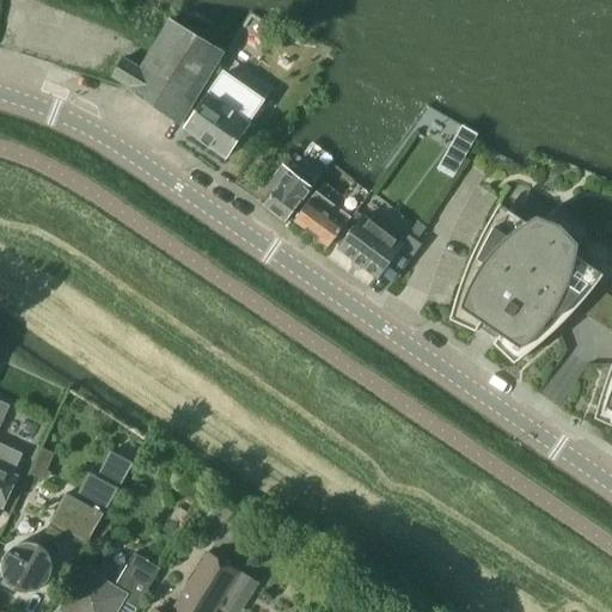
[(189,111),(222,54),(173,22),(140,71),(123,60),(112,77),(128,87),(127,90),(179,124),(189,111)]
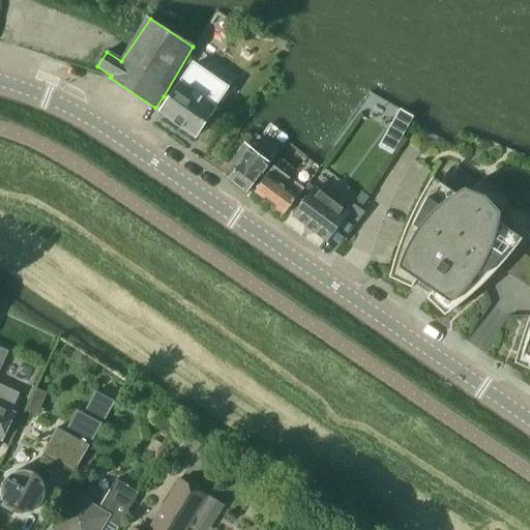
[(257,53),(245,46),(239,56),(249,63),(257,53)]
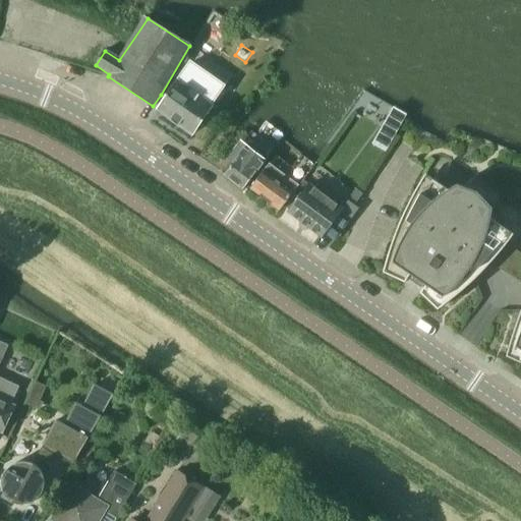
[(174,123),(206,76),(188,65),(157,111),(174,123)]
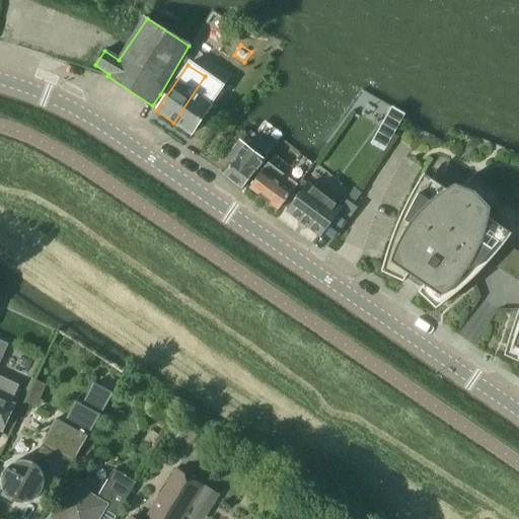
[(191,134),(211,104),(208,102),(213,95),(219,99),(225,90),(205,76),(173,123),(191,134)]
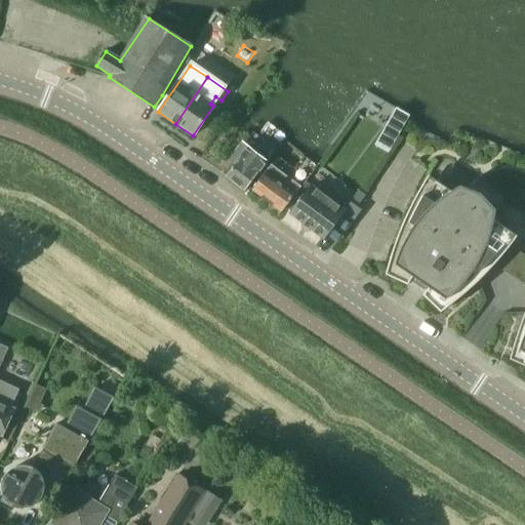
[(390,130),(384,139),(393,146),(399,136),(390,130)]
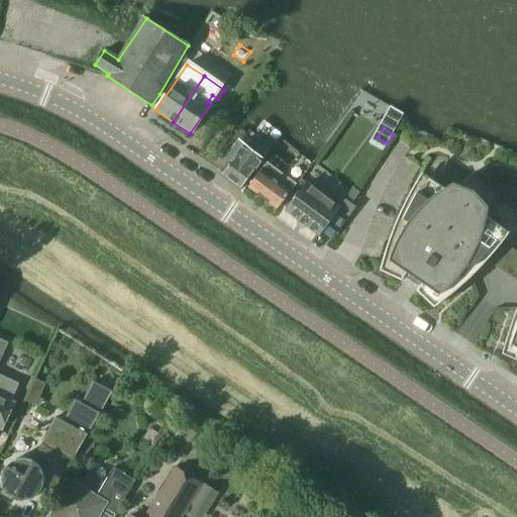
[(225,171),(223,174),(240,187),(243,184),(266,153),(246,139),(243,144),(237,139),(224,157),(231,162),(226,169),(225,171)]
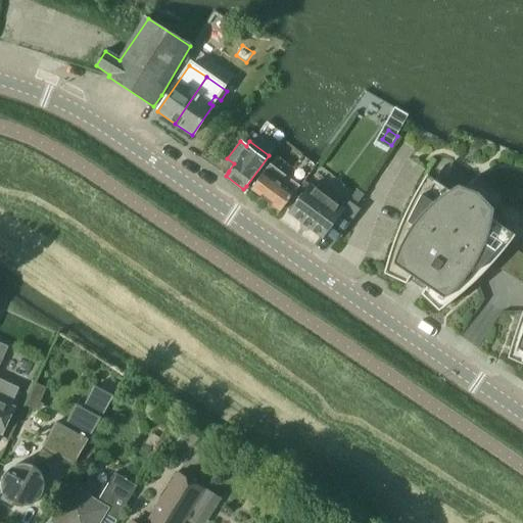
[(296,189),(297,186),(270,164),(260,175),(250,189),(279,211),(296,189)]
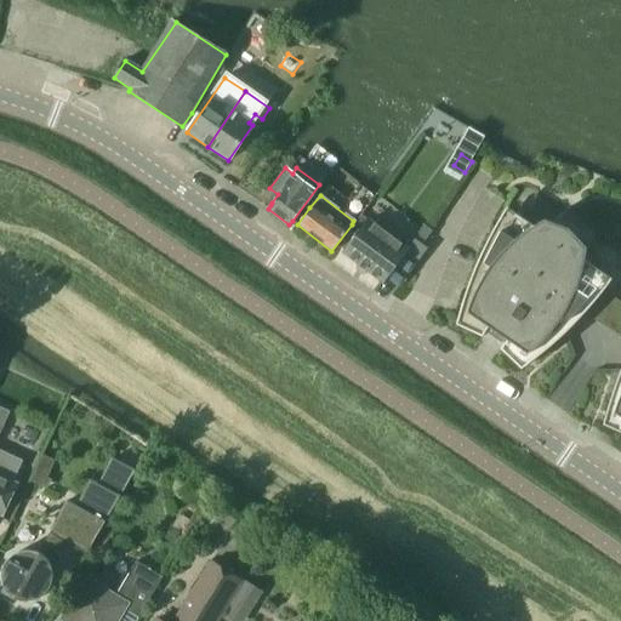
[(620,302),(603,291),(609,284),(584,266),(586,249),(568,229),(543,221),(529,229),(503,212),(496,224),(489,238),(482,252),(476,266),(469,280),(465,294),(460,308),(490,329),(486,334),(501,343),(505,339),(534,359),(545,351),(556,342),(565,332),(575,324),(584,313),(620,339),(620,368),(620,370),(615,383),(611,396),(607,409),(620,417),(620,302)]
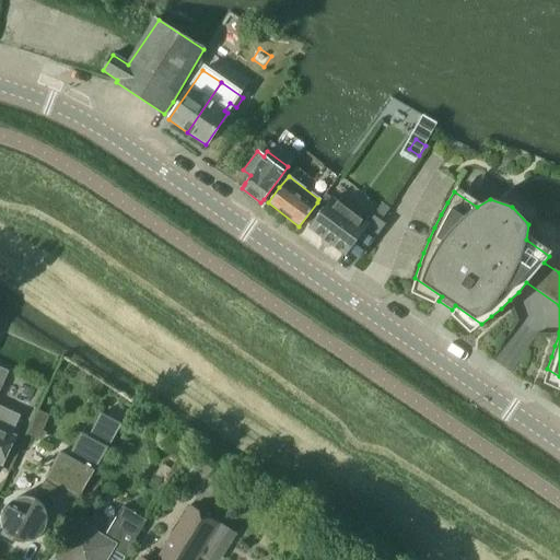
[(342,255),(350,246),(360,255),(382,225),(372,218),(366,224),(331,197),(307,229),(342,255)]
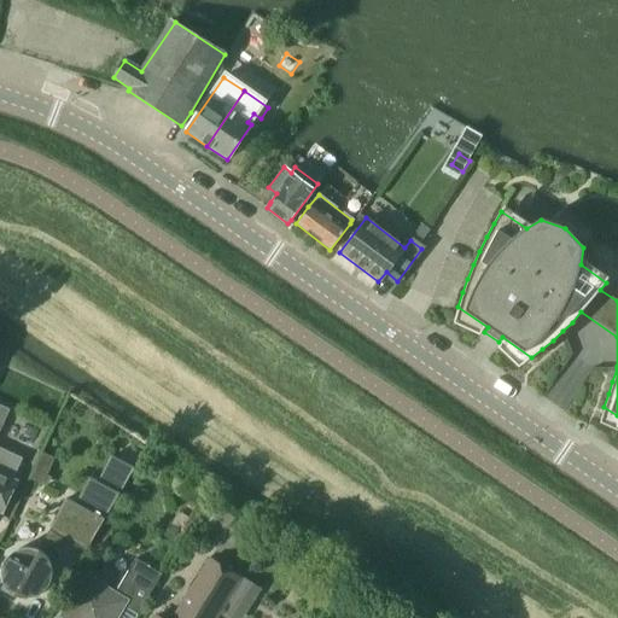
[(0,511),(3,513),(17,482),(12,481),(22,459),(0,448),(0,511)]
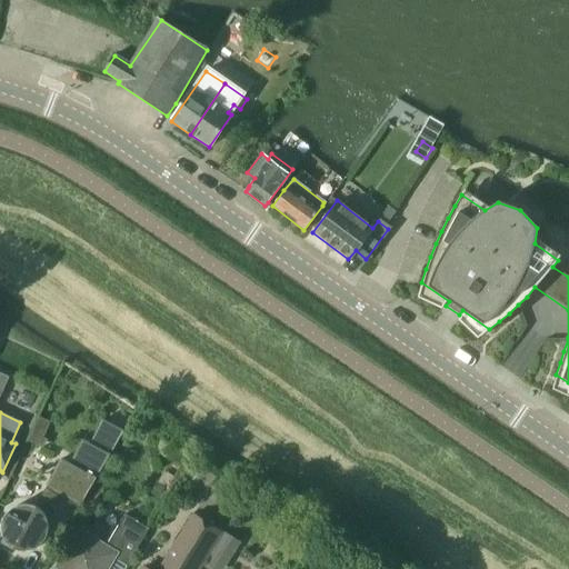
[(38,417),(27,441),(43,449),(47,440),(42,438),(50,422),(38,417)]
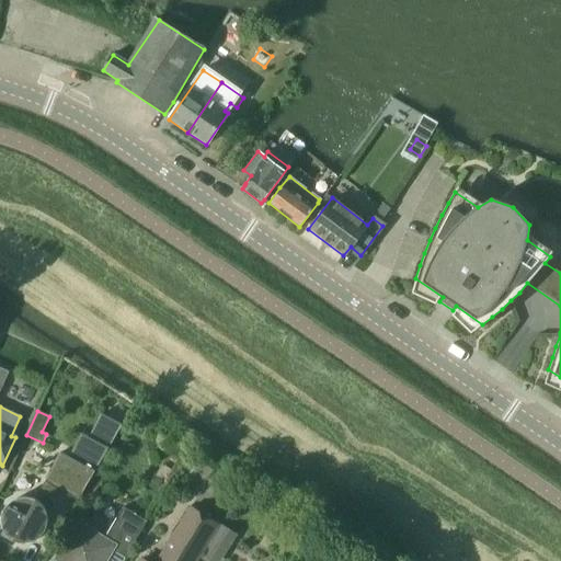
[(78,500),(122,425),(101,413),(89,437),(81,433),(68,457),(60,453),(44,482),(35,500),(32,497),(29,497),(25,496),(23,496),(20,497),(16,499),(13,500),(11,501),(9,503),(7,505),(4,508),(3,511),(2,514),(1,517),(1,521),(1,524),(2,527),(3,529),(0,534),(0,535),(12,541),(13,540),(16,541),(19,542),(22,544),(25,544),(29,544),(32,542),(35,541),(37,539),(41,537),(43,535),(44,533),(46,529),(47,526),(47,523),(47,519),(47,516),(46,514),(45,511),(57,489),(65,493),(63,495),(69,500),(71,496),(77,500),(78,500)]
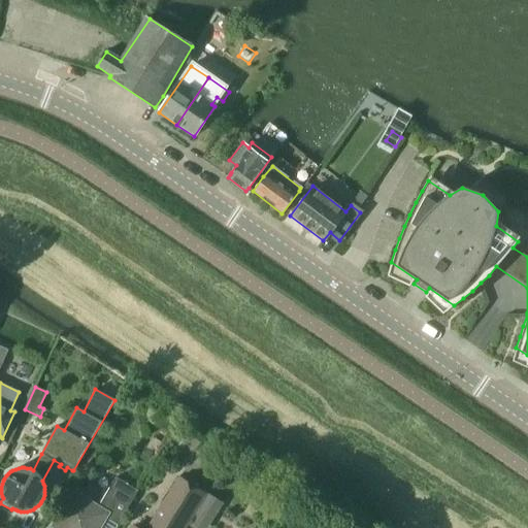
[(145,448),(139,457),(150,463),(156,454),(145,448)]
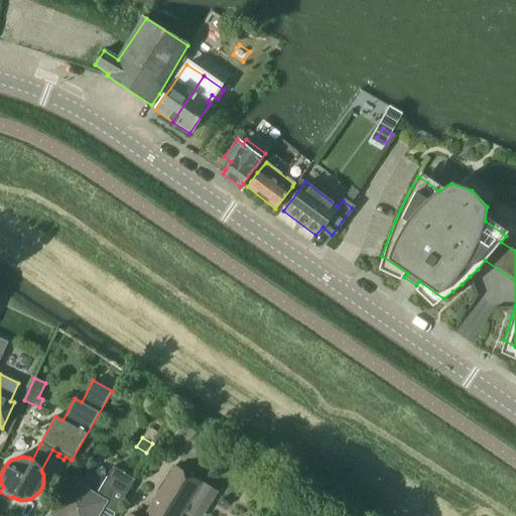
[(99,515),(108,502),(118,508),(135,479),(113,467),(97,494),(70,478),(47,515),(99,515)]
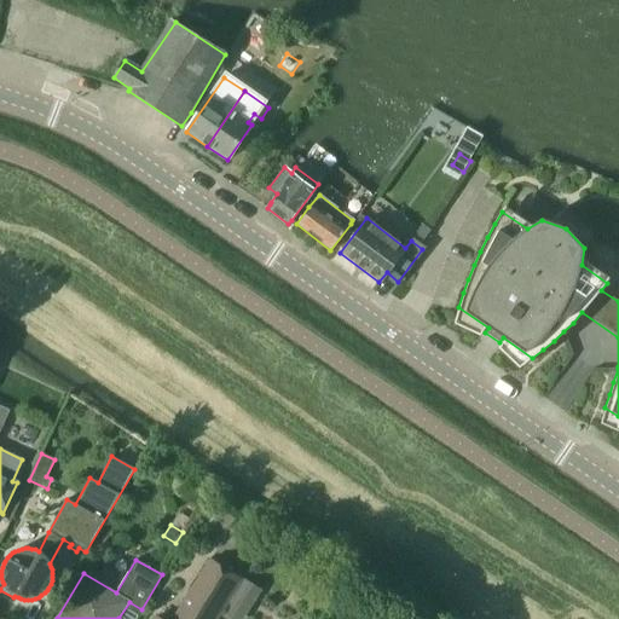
[(154,618),(215,618),(241,579),(210,560),(174,617),(175,617),(173,618),(160,618),(156,617),(154,618)]
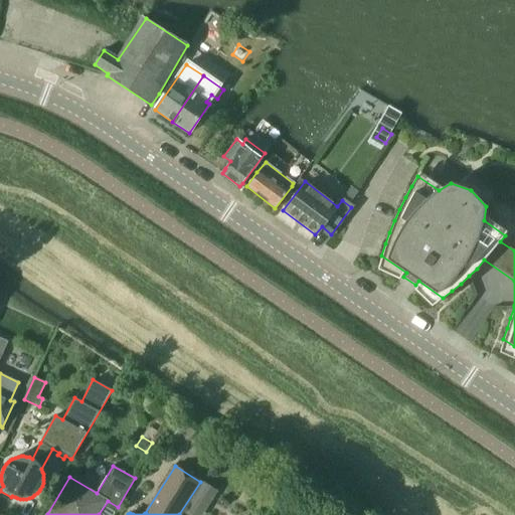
[(186,514),(201,514),(217,492),(202,482),(183,513),(186,514)]
